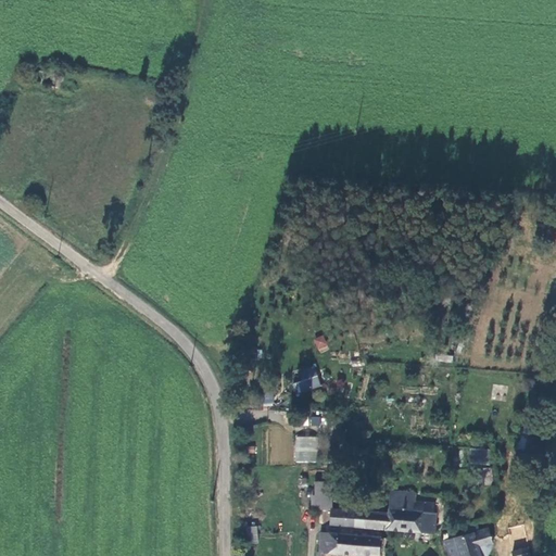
[(313,340),(319,353),(329,348),(323,335),(313,340)]
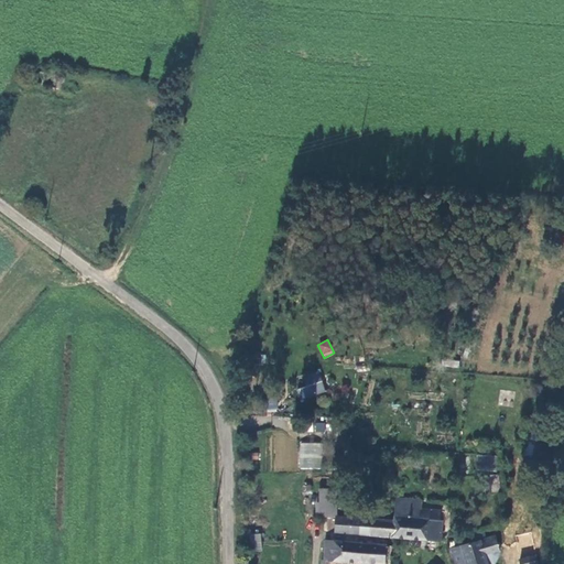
[(443,358),(442,366),(459,368),(459,360),(443,358)]
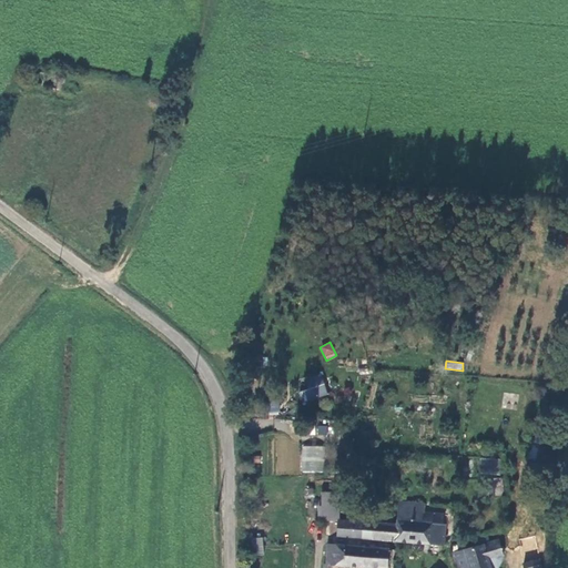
[(303,382),(305,388),(322,383),(318,373),(313,375),(315,378),(303,382)]
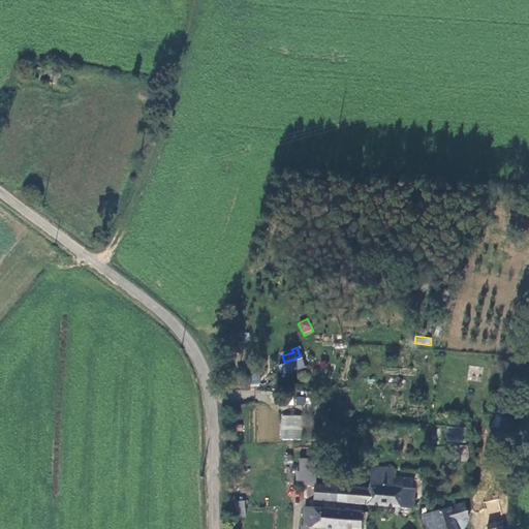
[(300,356),(284,362),(287,372),(303,367),(300,356)]
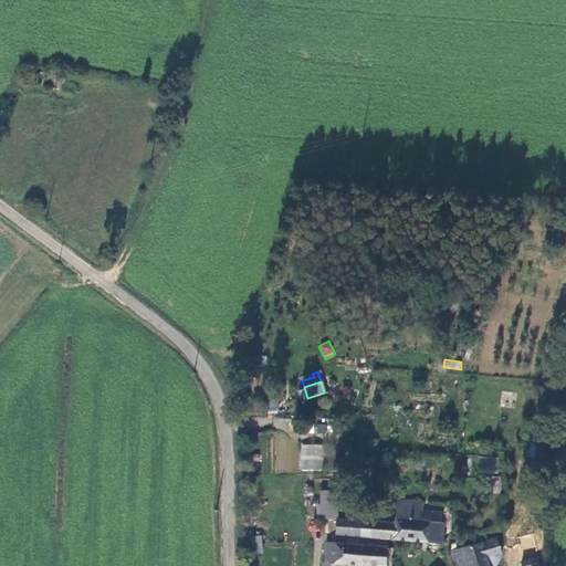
[(269,411),(278,411),(278,399),(269,399),(269,411)]
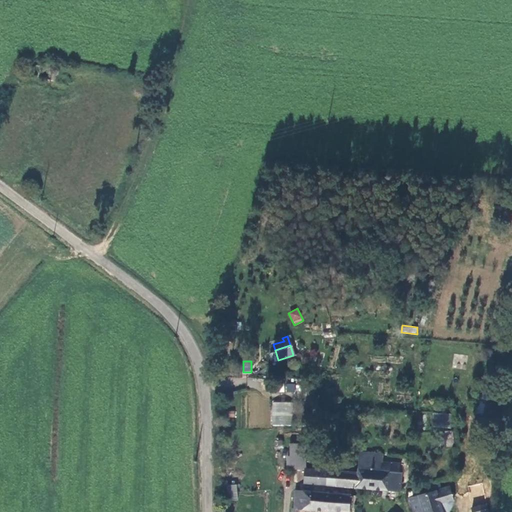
[(285,391),(294,393),(295,384),(286,383),(285,391)]
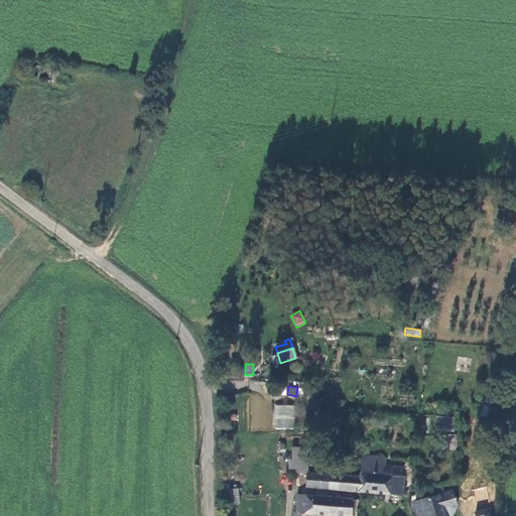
[(272,428),(293,429),(295,405),(274,404),(272,428)]
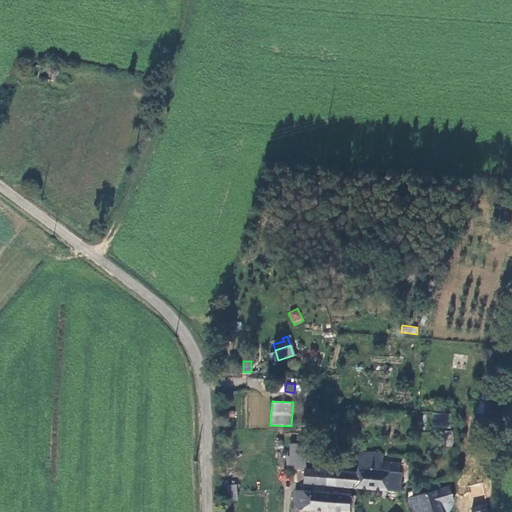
[(450,428),(451,414),(433,412),(432,426),(450,428)]
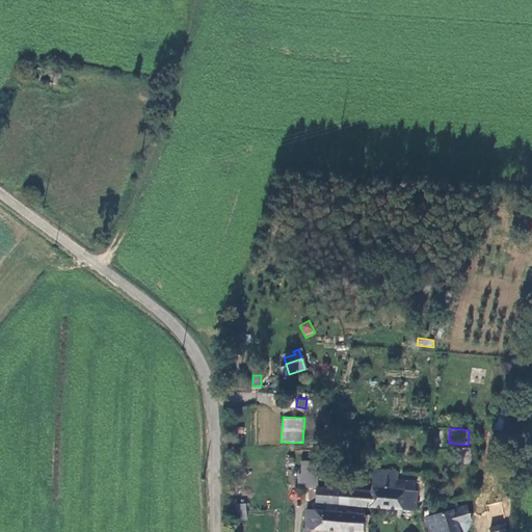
[(297,487),(317,486),(317,483),(325,484),(323,457),(303,458),(302,473),(296,475),(297,487)]
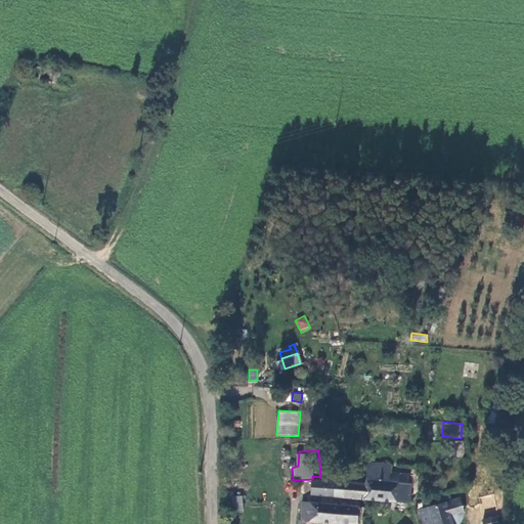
[(368,480),(367,494),(410,498),(412,478),(409,477),(409,469),(394,468),(394,463),(372,460),(368,480)]
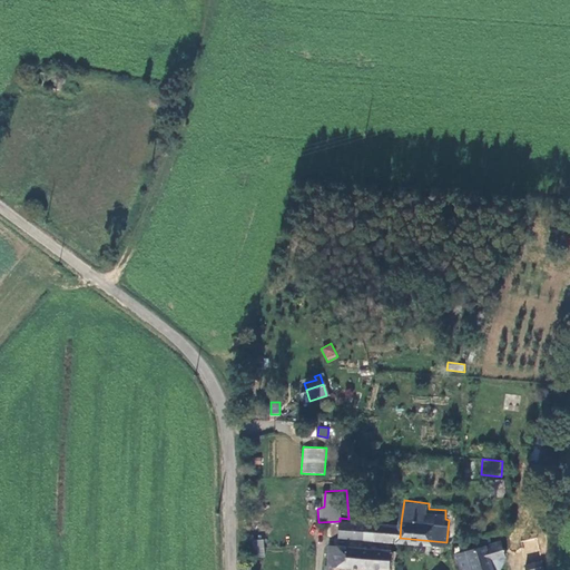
[(356,537),(356,534),(400,538),(401,522),(349,519),(340,518),(340,521),(338,534),(356,537)]
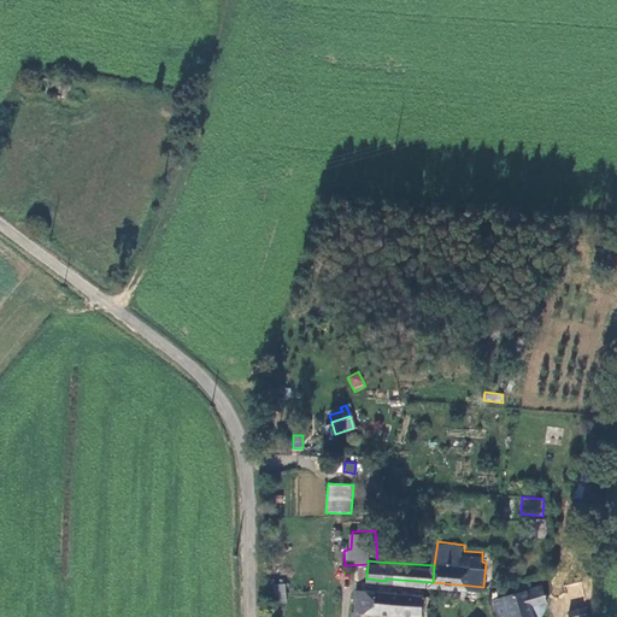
[(499,598),(504,616),(540,616),(539,604),(551,600),(554,599),(551,582),(499,598)]
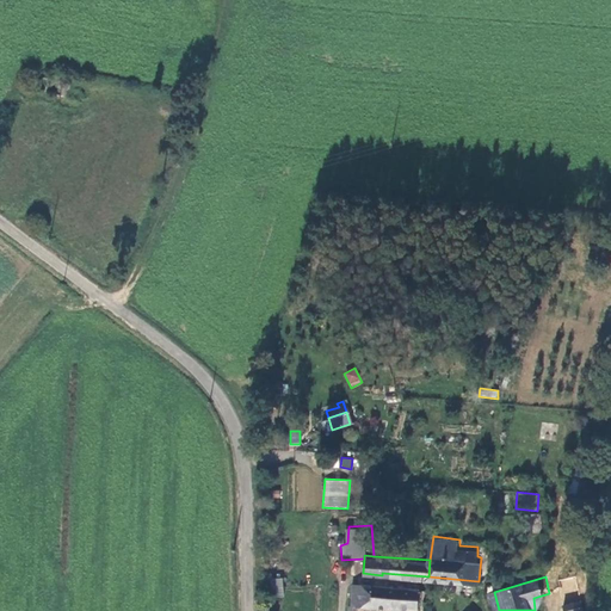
[(283,579),(272,579),(273,598),(284,597),(283,579)]
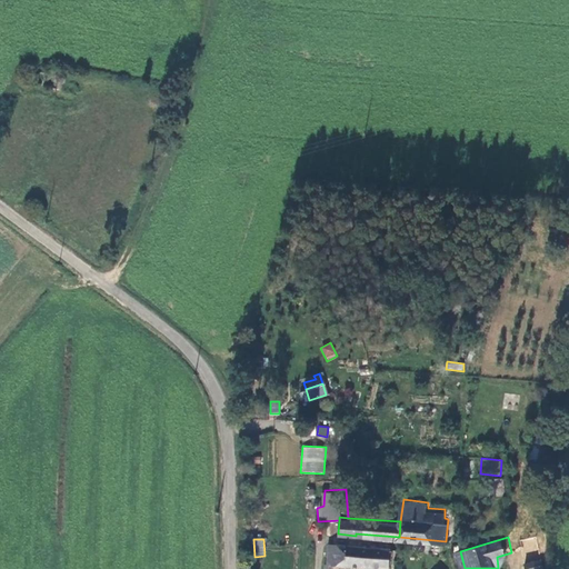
[(525,551),(536,551),(536,540),(525,540),(525,551)]
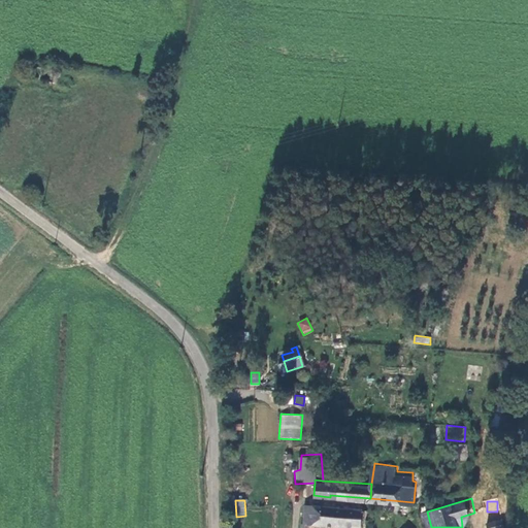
[(334,527),(359,527),(362,512),(305,505),(302,527),(309,527),(309,526),(334,527)]
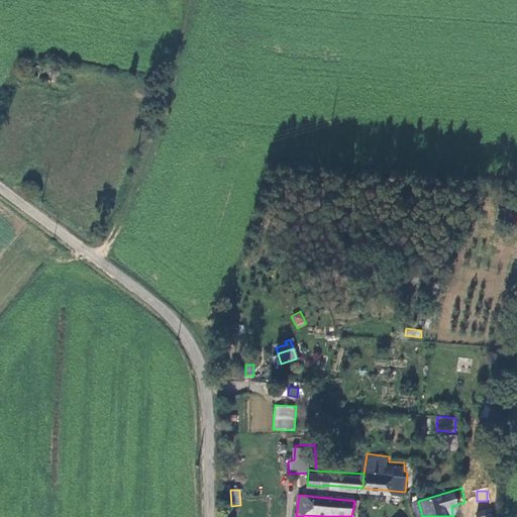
[(451,506),(452,516),(455,516),(457,516),(461,508),(461,503),(451,506)]
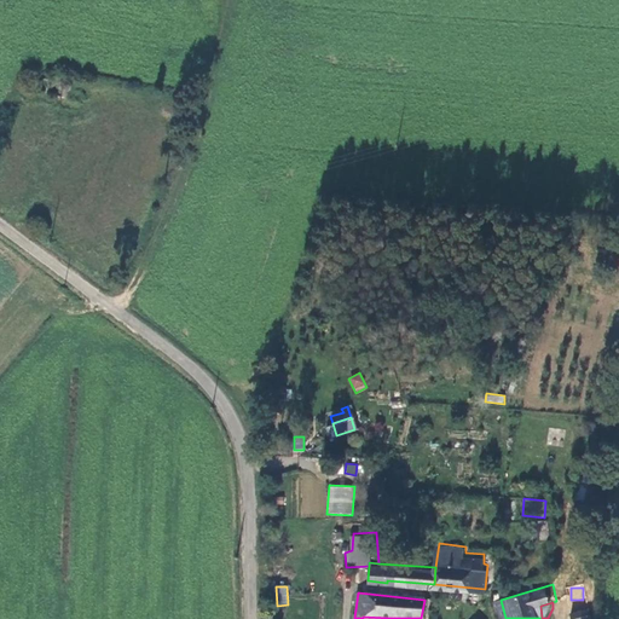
[(578,618),(579,618),(596,613),(594,602),(576,608),(578,618)]
